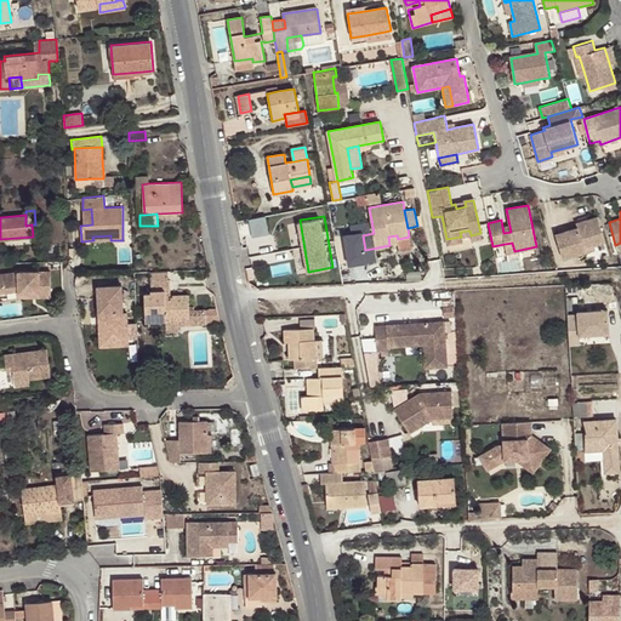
[(563,258),(586,251),(585,248),(593,245),(605,241),(597,216),(576,223),(577,227),(556,234),(563,258)]
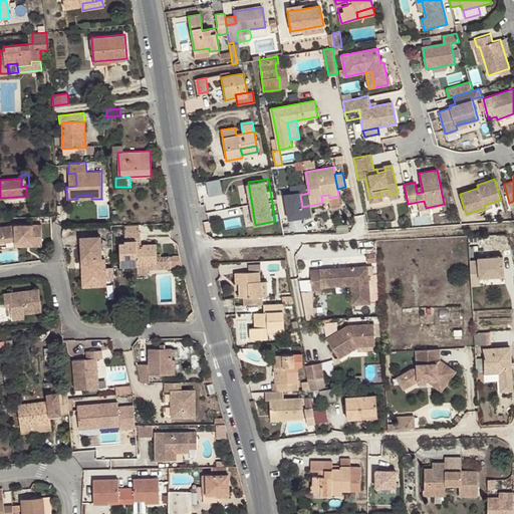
[(228,187),(224,184),(219,191),(224,194),(229,188),(228,187)]
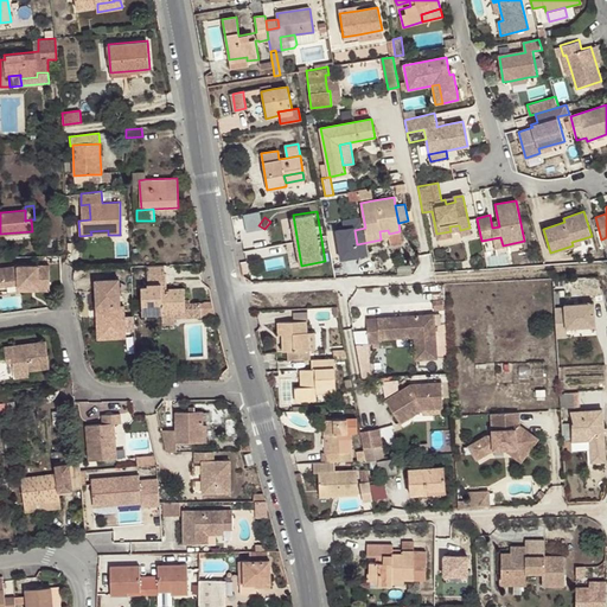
[(379,231),(381,240),(389,237),(389,234),(388,230),(379,231)]
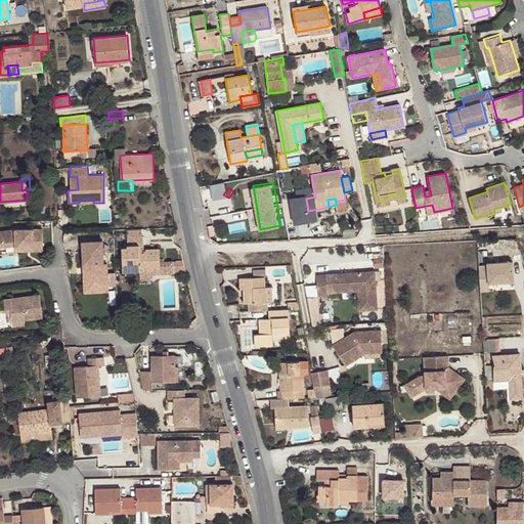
[(248,201),(253,229),(259,228),(255,200),(248,201)]
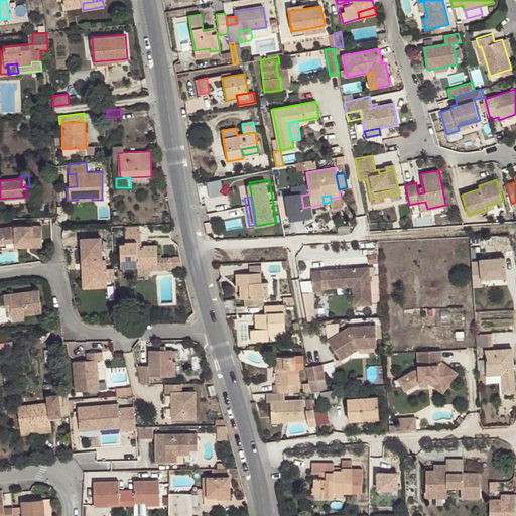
[(125,226),(125,234),(140,233),(140,225),(125,226)]
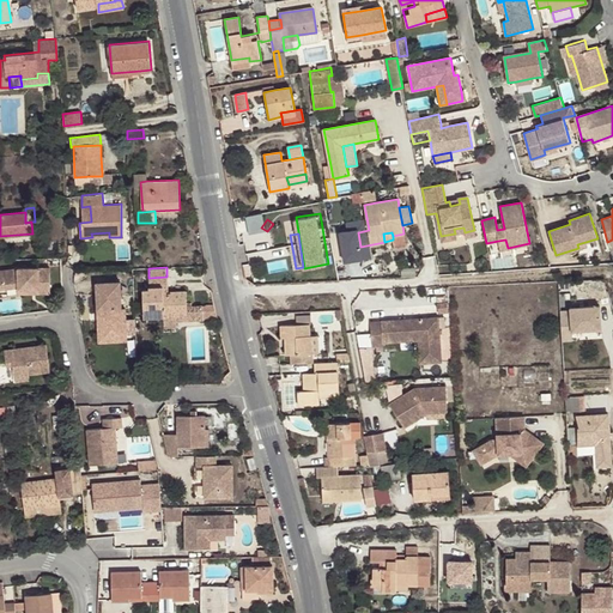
[(0,271),(0,289),(18,287),(19,287),(20,290),(52,289),(50,268),(17,268),(0,271)]
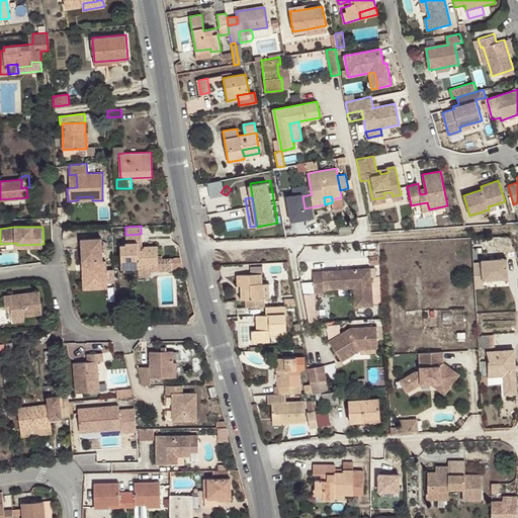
[(126,245),(120,245),(121,269),(139,268),(139,266),(159,266),(158,255),(158,246),(143,247),(138,247),(138,242),(143,242),(142,234),(141,234),(125,235),(126,245)]
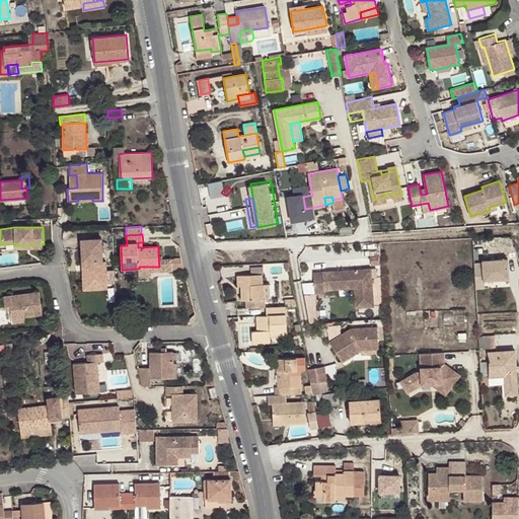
[(81,238),(82,262),(85,262),(86,284),(106,283),(105,261),(102,261),(101,237),(81,238)]
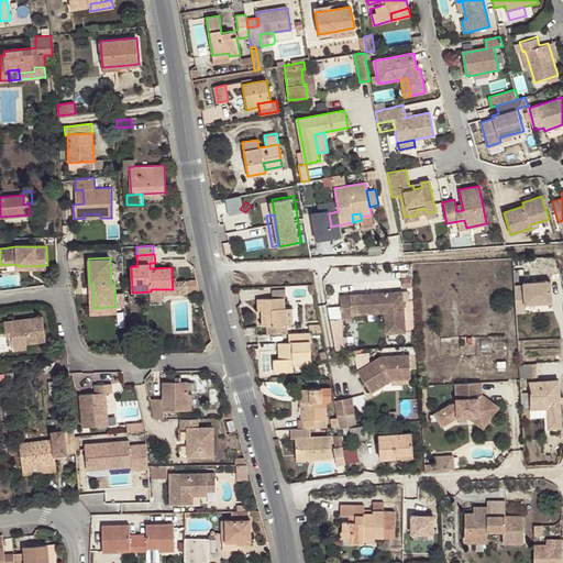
[(176,277),(172,277),(173,289),(151,289),(151,291),(151,301),(163,301),(162,295),(200,294),(199,285),(186,286),(186,280),(176,280),(176,277)]
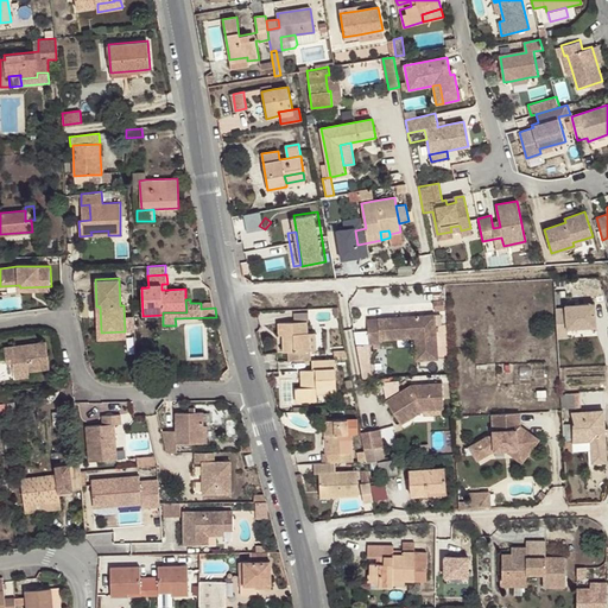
[(565,304),(567,328),(596,327),(595,303),(565,304)]
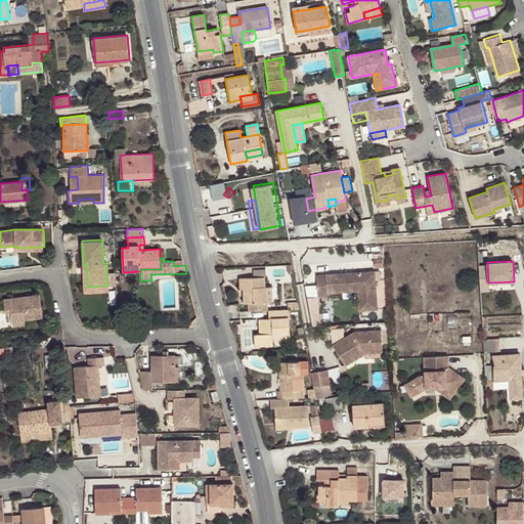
[(86,264),(83,264),(84,292),(107,291),(107,286),(87,287),(86,264)]
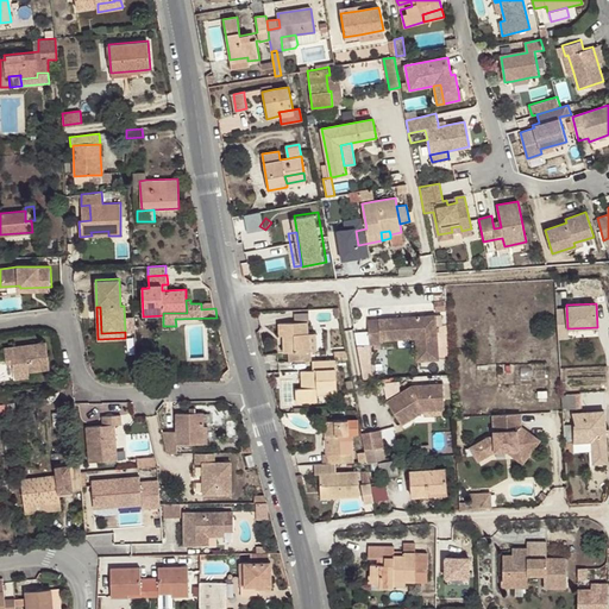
[(378,318),(368,319),(369,344),(381,343),(380,339),(396,338),(396,333),(420,332),(421,359),(438,358),(434,314),(388,316),(388,325),(380,325),(378,318)]
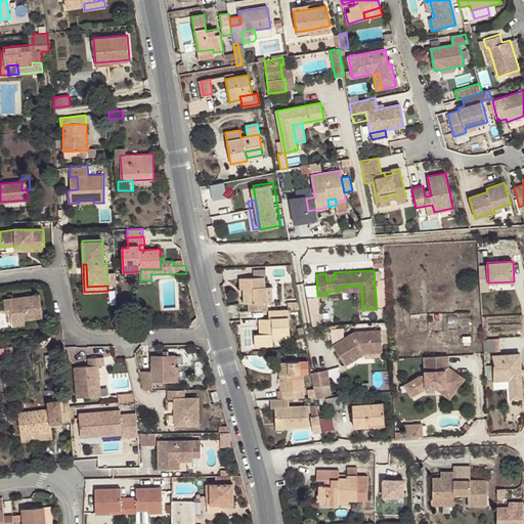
[(249,303),(250,311),(268,310),(267,302),(267,287),(265,287),(264,276),(239,278),(241,289),(244,289),(245,303),(249,303)]
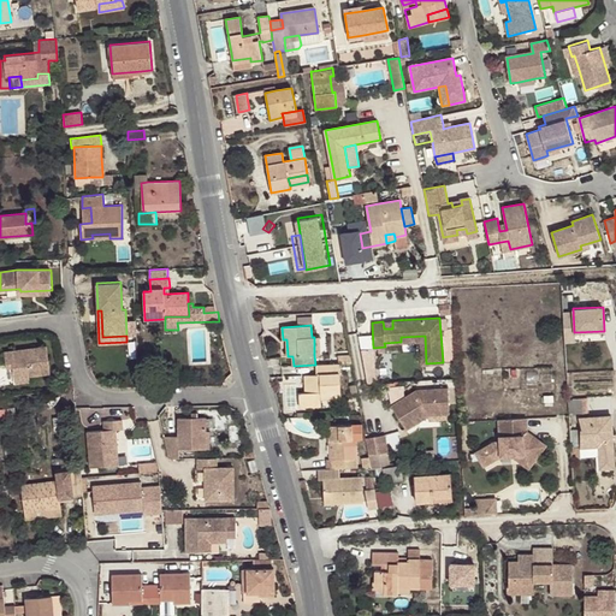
[(425,336),(401,337),(401,342),(420,341),(421,363),(426,363),(425,336)]
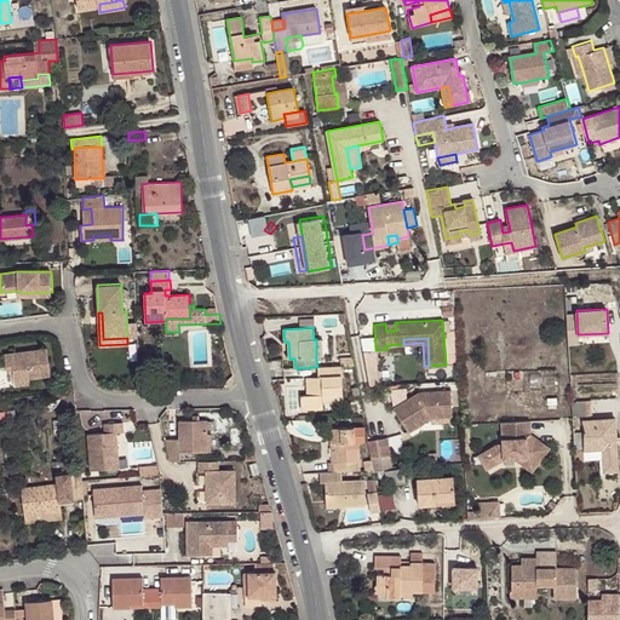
[(4,352),(5,366),(12,365),(12,369),(13,380),(28,378),(50,375),(46,348),(4,352)]
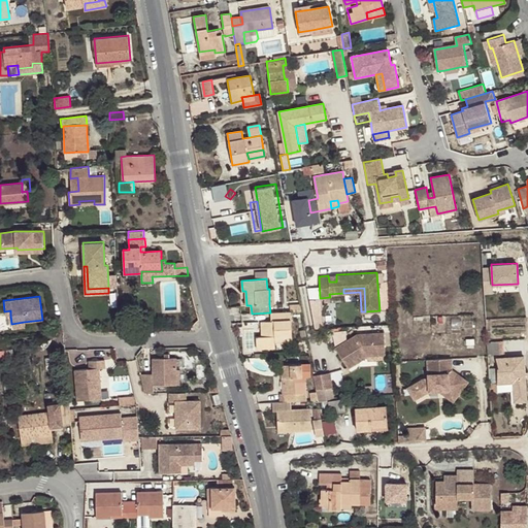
[(320,298),(309,298),(314,320),(322,320),(320,298)]
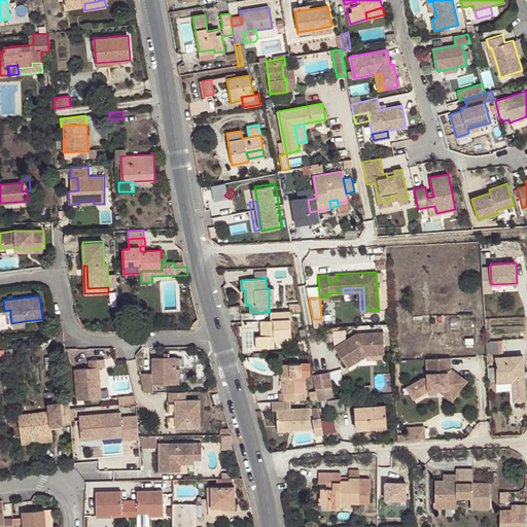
[(290,311),(271,312),(271,320),(261,320),(261,328),(268,328),(269,336),(262,336),(256,336),(256,347),(275,347),(275,341),(274,336),(291,336),(290,311)]
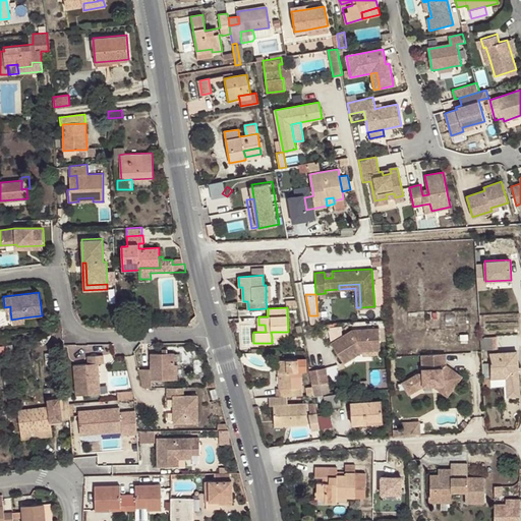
[(380,349),(378,328),(352,329),(331,343),(343,362),(354,355),(354,351),(361,350),(380,349)]
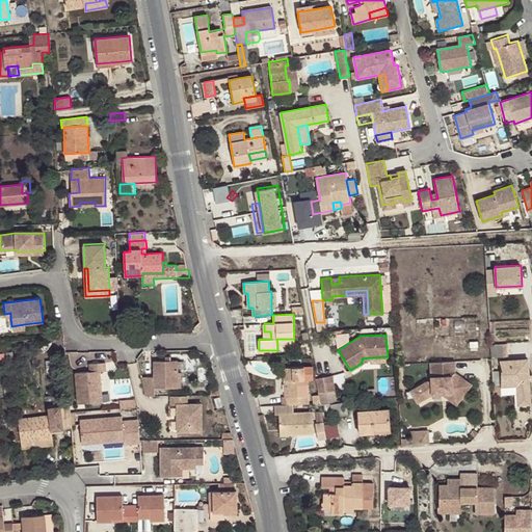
[(507,345),(496,346),(496,356),(500,355),(500,357),(508,356),(507,345)]
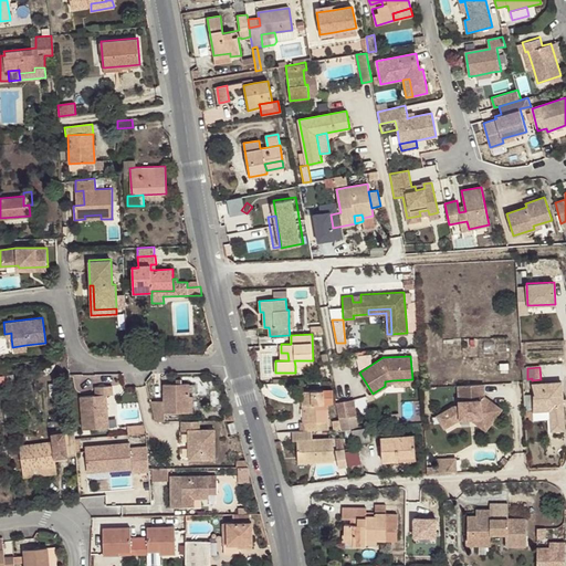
[(164,399),(150,399),(155,420),(165,420),(166,412),(189,412),(189,397),(189,383),(164,383),(164,399)]
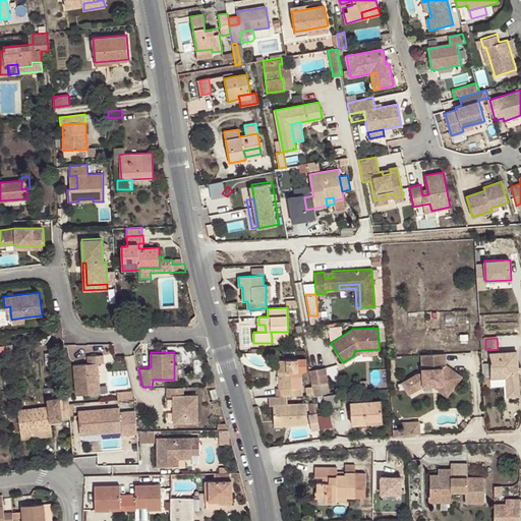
[(490,363),(491,373),(491,378),(504,378),(503,373),(507,372),(507,378),(508,396),(519,395),(517,352),(490,353),(490,363)]
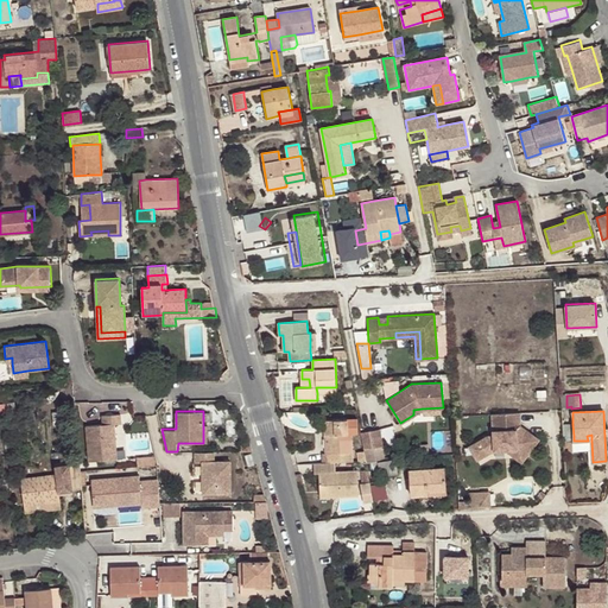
[(519,412),(493,413),(494,436),(487,436),(476,442),(485,455),(494,450),(505,449),(517,449),(526,456),(538,438),(525,429),(524,430),(518,426),(519,425),(520,424),(519,412)]
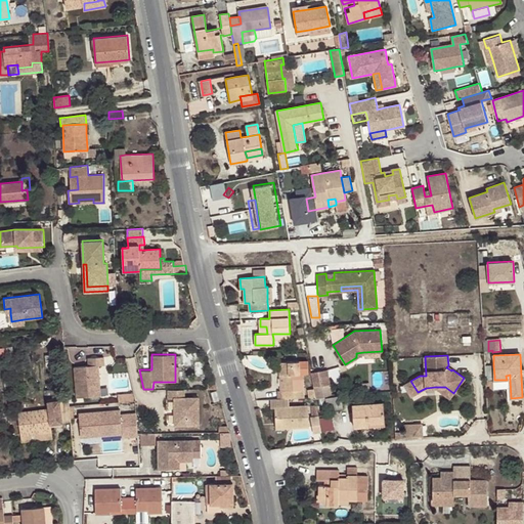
[(88,365),(74,366),(76,397),(100,395),(98,364),(104,364),(103,356),(88,358),(88,365)]
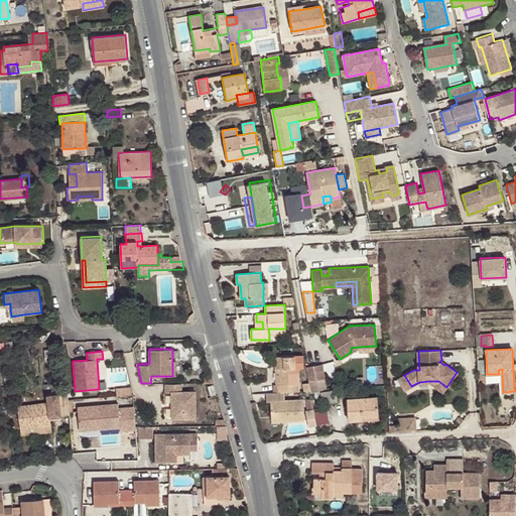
[(277,384),(278,392),(284,392),(299,391),(298,368),(304,368),(303,356),(275,357),(275,369),(283,369),(283,375),(280,376),(281,384),(277,384)]
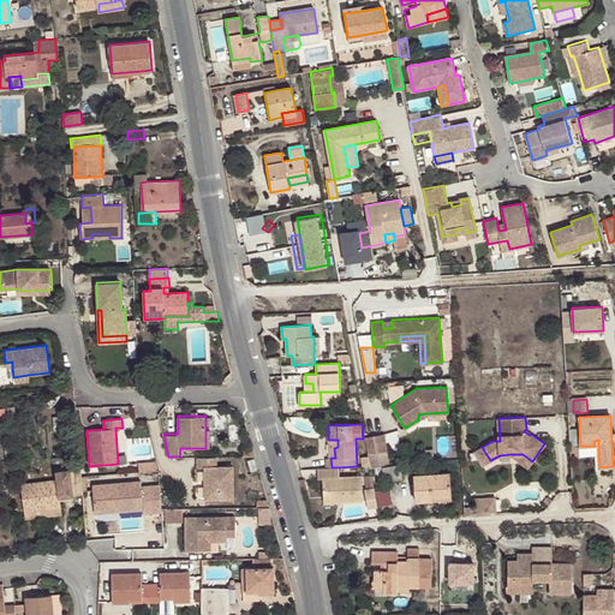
[(568,425),(569,442),(580,441),(579,429),(578,429),(577,424),(568,425)]
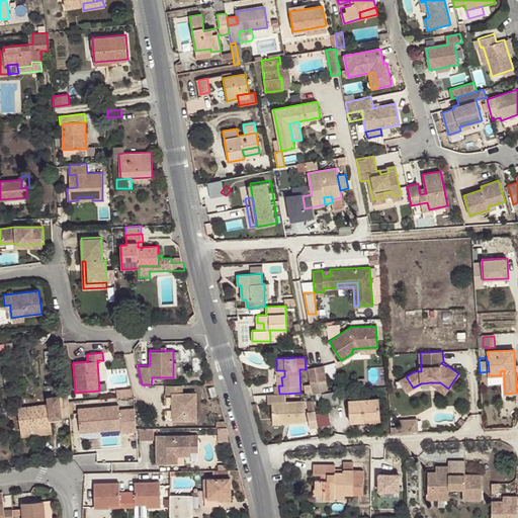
[(324,366),(308,367),(311,382),(325,381),(324,366)]
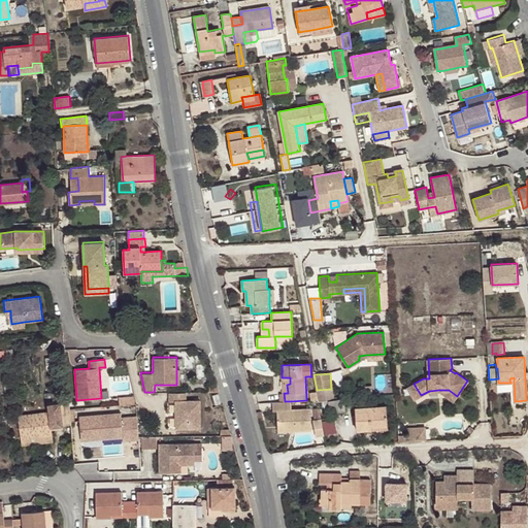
[(414,384),(407,388),(414,399),(421,395),(414,384)]
